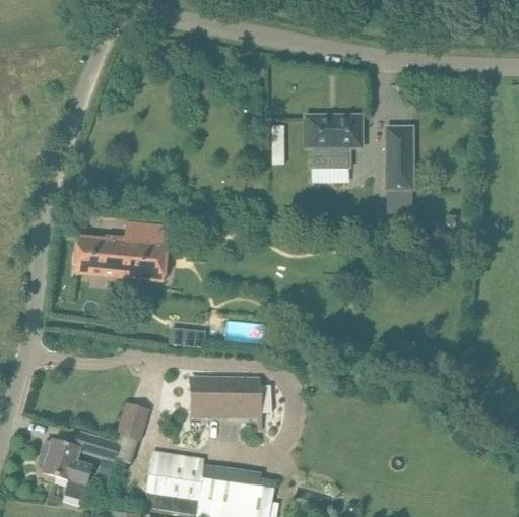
[(305,115),(306,147),(312,147),(312,167),(349,167),(349,147),(362,147),(362,115),(305,115)]
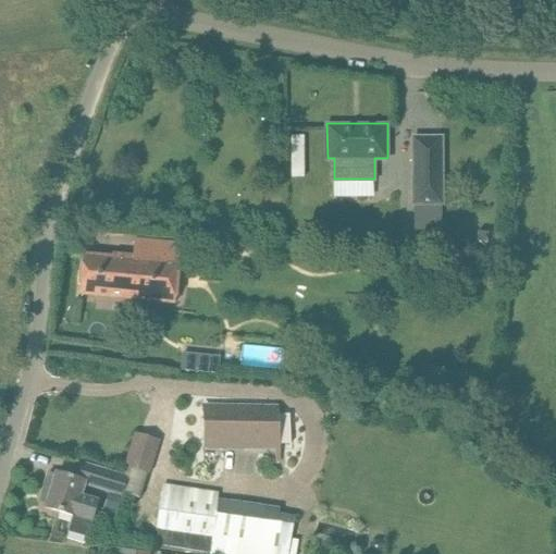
[(442,136),(414,136),(415,202),(443,202),(442,136)]
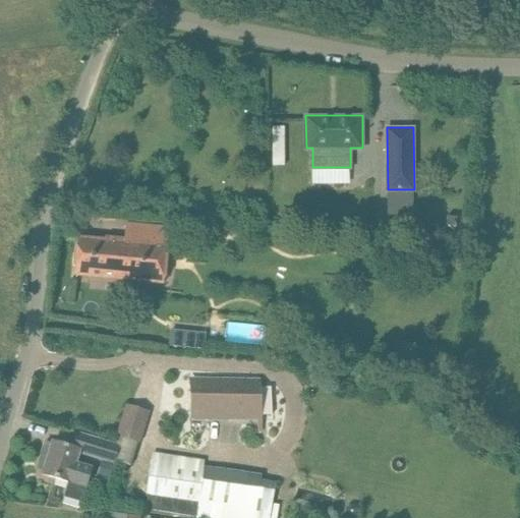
[(169,227),(147,224),(126,222),(124,238),(105,237),(105,239),(77,236),(74,273),(163,282),(169,227)]
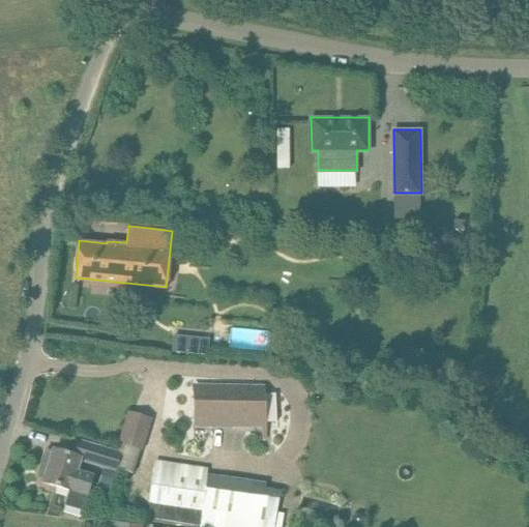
[(174,333),(172,350),(182,351),(183,334),(174,333)]
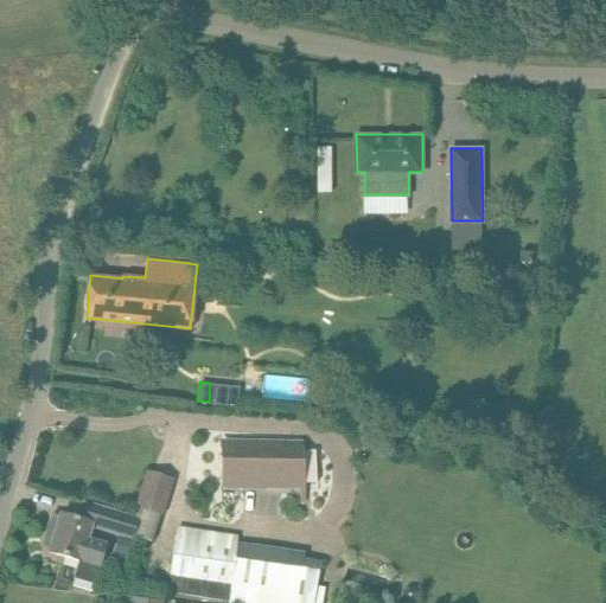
[(301,437),(223,440),(225,486),(268,485),(268,483),(304,482),(317,481),(316,448),(303,449),(303,444),(301,437)]
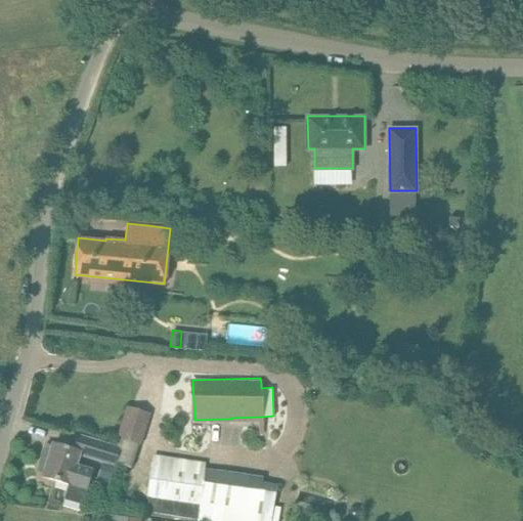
[(148,415),(128,407),(120,435),(140,441),(148,415)]
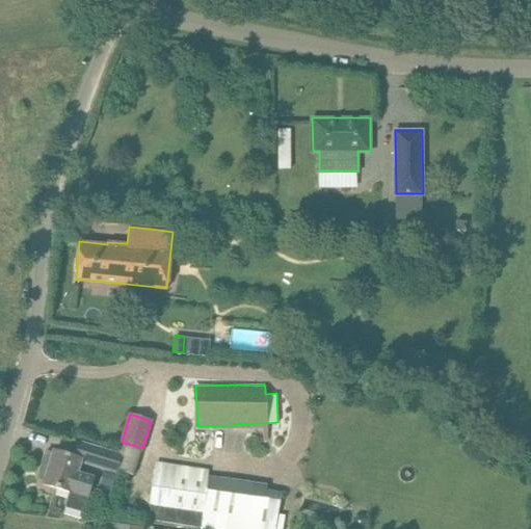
[(123,454),(99,447),(94,464),(117,471),(123,454)]
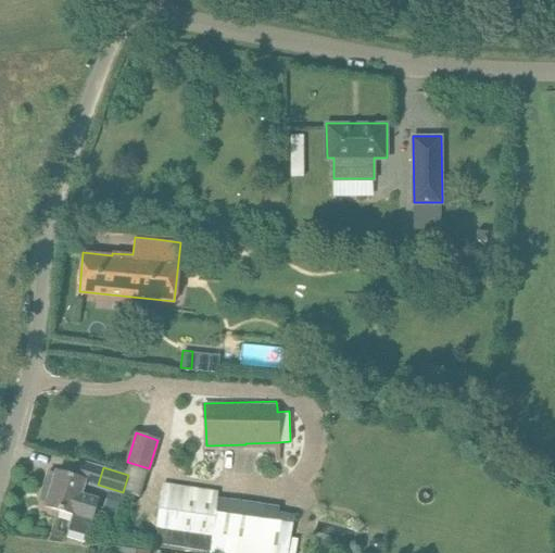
[(49,469),(43,487),(50,489),(46,504),(66,511),(72,513),(66,527),(87,533),(91,517),(97,502),(98,498),(82,492),(85,480),(86,479),(77,477),(57,470),(55,472),(49,469)]
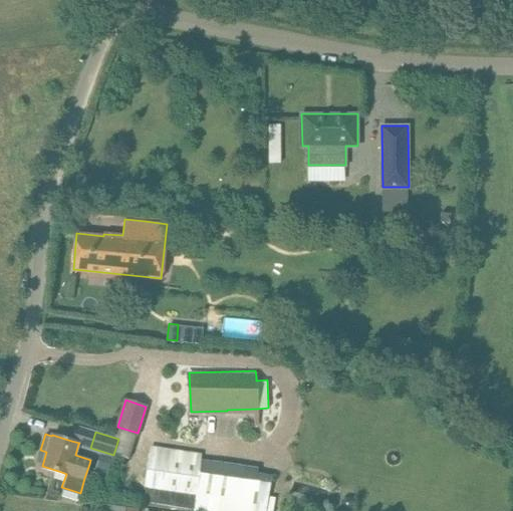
[(196,498),(194,509),(206,510),(252,510),(258,472),(258,470),(201,461),(196,498)]
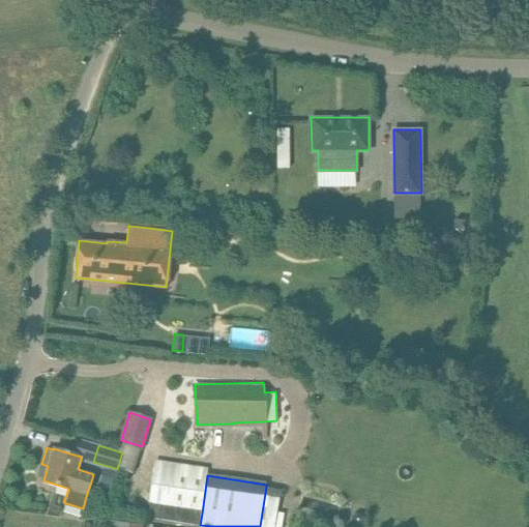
[(150,506),(149,517),(152,518),(200,525),(202,514),(150,506)]
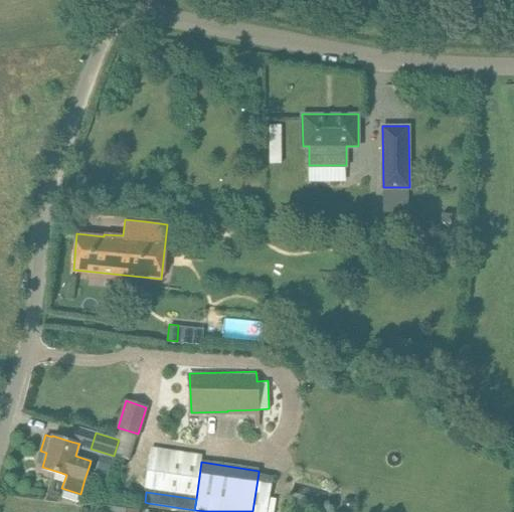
[(339,499),(338,506),(342,511),(348,511),(354,508),(355,502),(351,497),(345,496),(339,499)]
